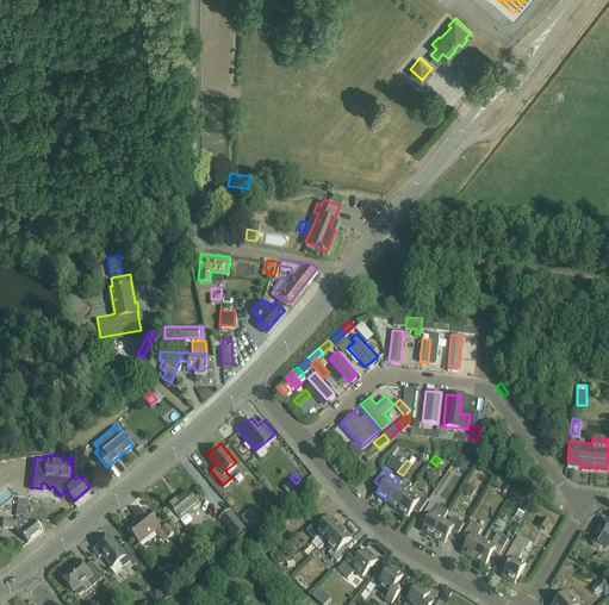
[(493,473),(489,481),(498,487),(503,479),(493,473)]
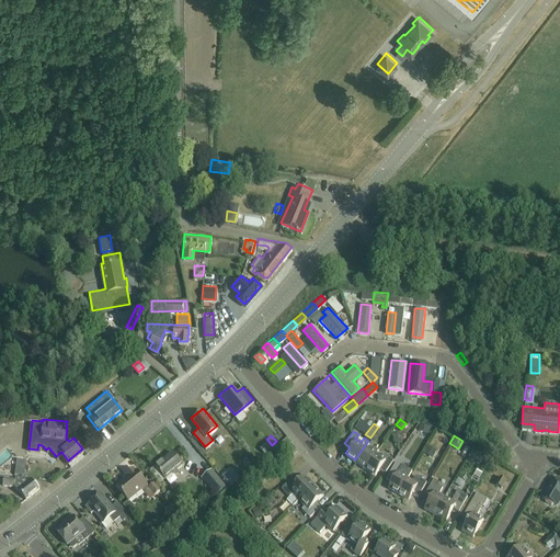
[(465,442),(459,452),(463,454),(468,444),(465,442)]
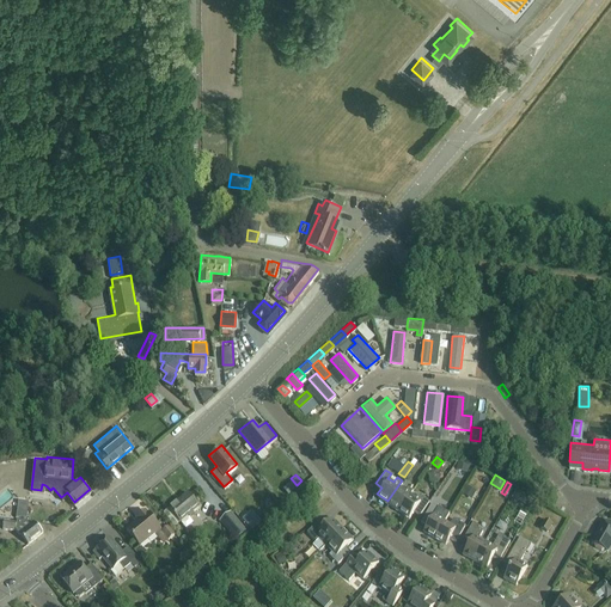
[(475,488),(466,483),(462,491),(470,496),(475,488)]
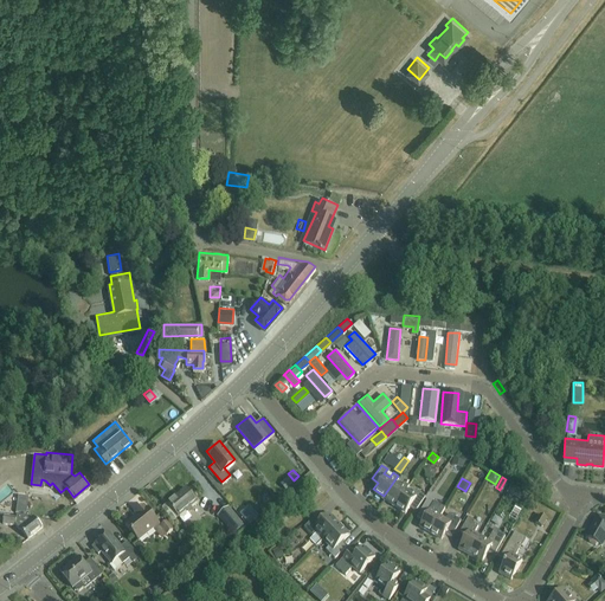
[(394,480),(384,496),(393,503),(405,488),(407,483),(403,479),(400,484),(394,480)]
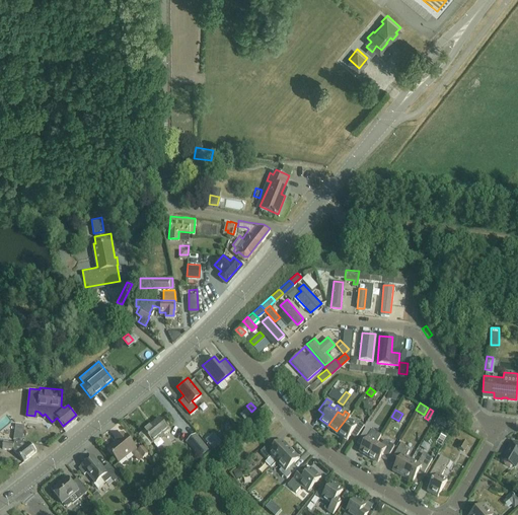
[(158,416),(143,429),(152,440),(168,428),(158,416)]
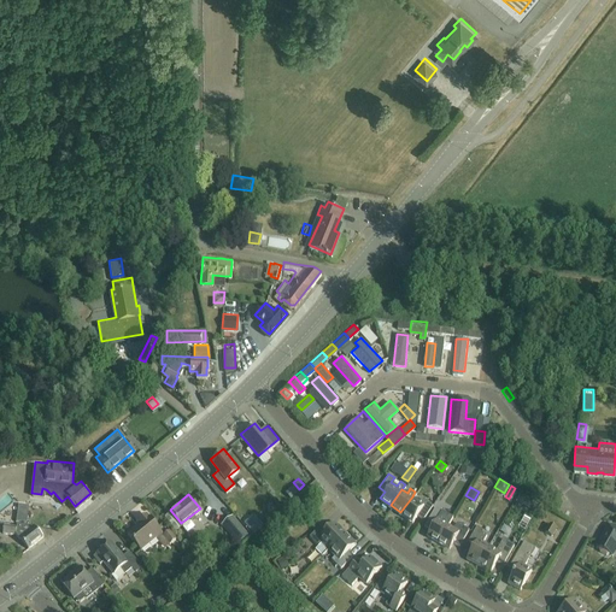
[(417,500),(412,496),(400,512),(411,519),(416,513),(422,517),(432,502),(421,495),(417,500)]
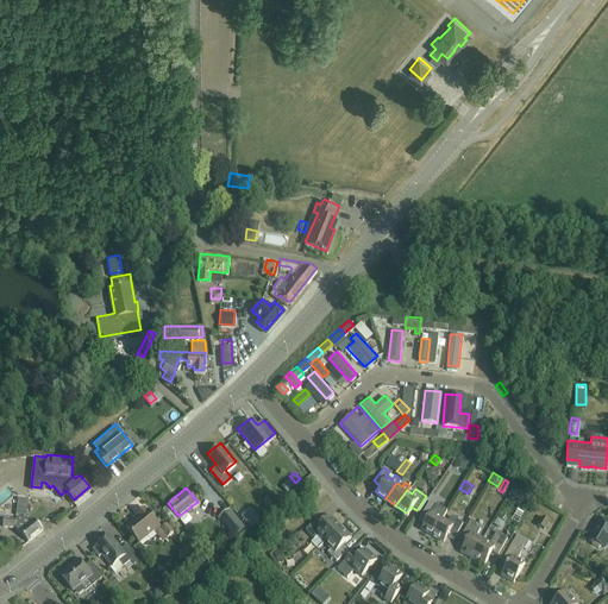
[(17,511),(27,511),(29,494),(18,492),(17,511)]
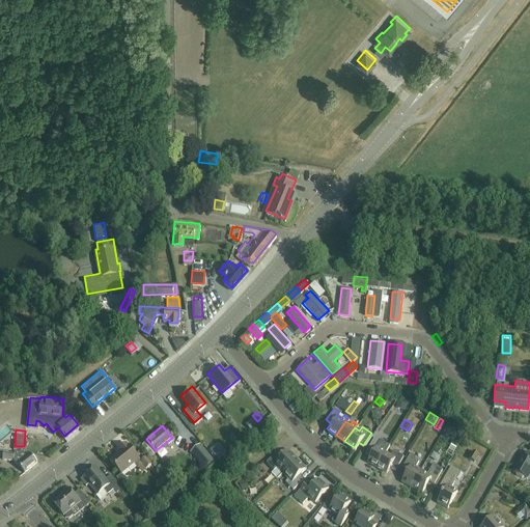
[(373,434),(364,451),(369,454),(366,460),(375,465),(385,450),(389,443),(380,438),(373,434)]
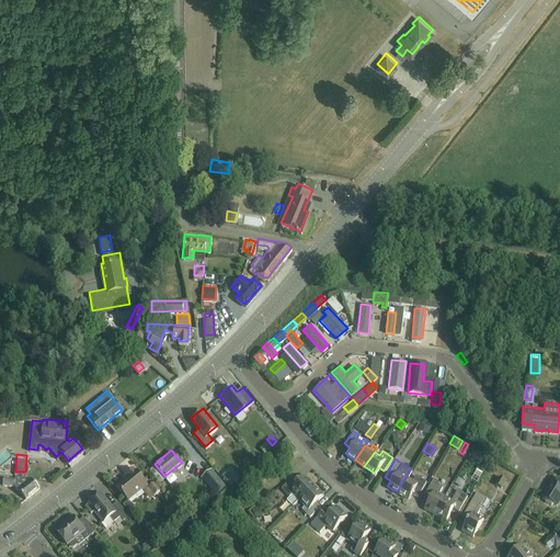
[(147,484),(146,482),(133,466),(124,473),(126,475),(115,484),(127,498),(141,487),(149,497),(160,487),(152,479),(147,484)]
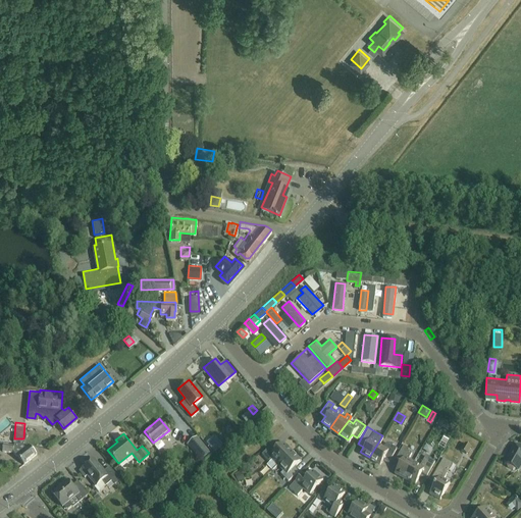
[(196,434),(187,442),(200,458),(209,450),(196,434)]
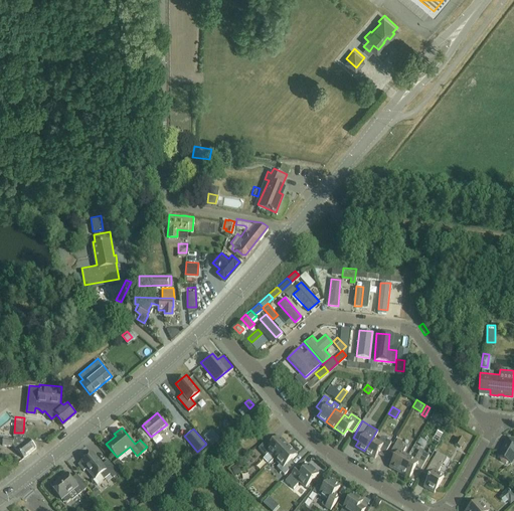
[(205,435),(210,441),(217,436),(212,429),(205,435)]
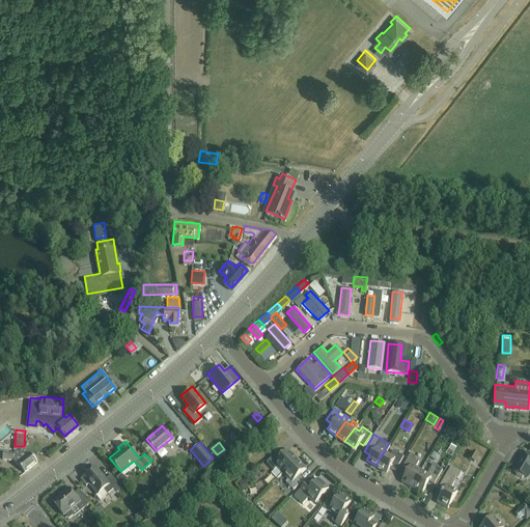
[(282,470),(297,456),(287,447),(280,454),(275,450),(266,460),(273,468),(270,471),(276,476),(282,470)]
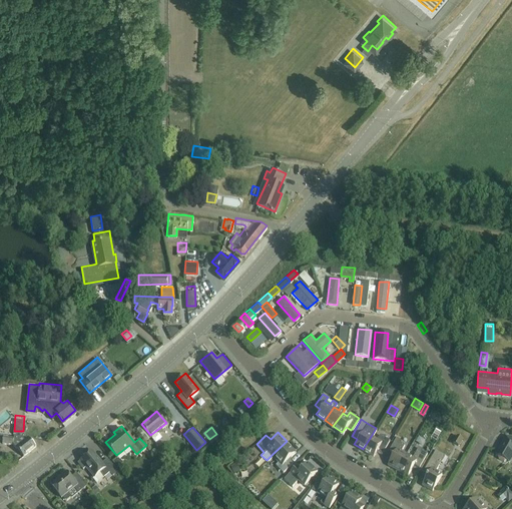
[(372,435),(363,449),(373,454),(376,449),(381,452),(388,440),(389,438),(379,432),(376,437),(372,435)]
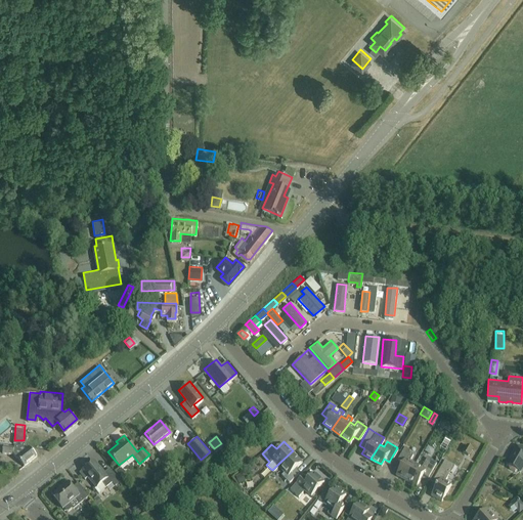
[(36,452),(29,443),(29,444),(13,442),(13,443),(2,442),(1,449),(12,450),(24,463),(36,452)]
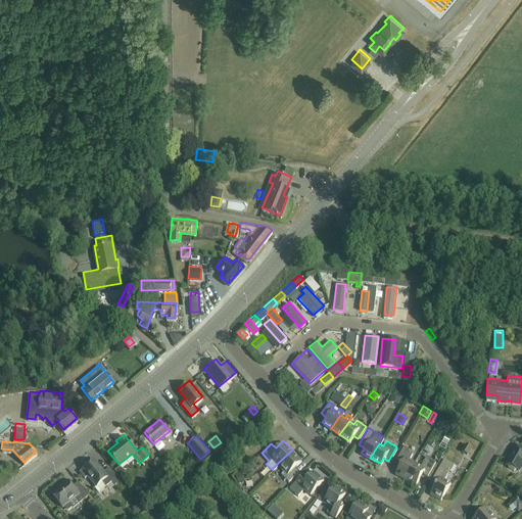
[(465,442),(460,451),(467,454),(471,445),(465,442)]
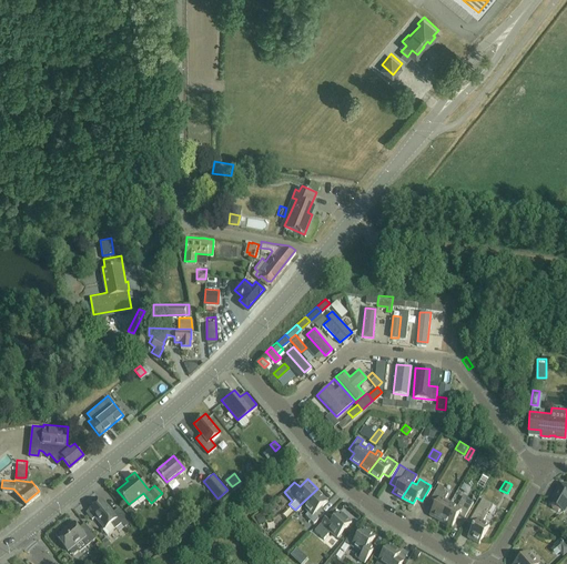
[(566,482),(559,481),(548,501),(552,503),(550,505),(557,509),(559,507),(563,510),(566,501),(566,482)]
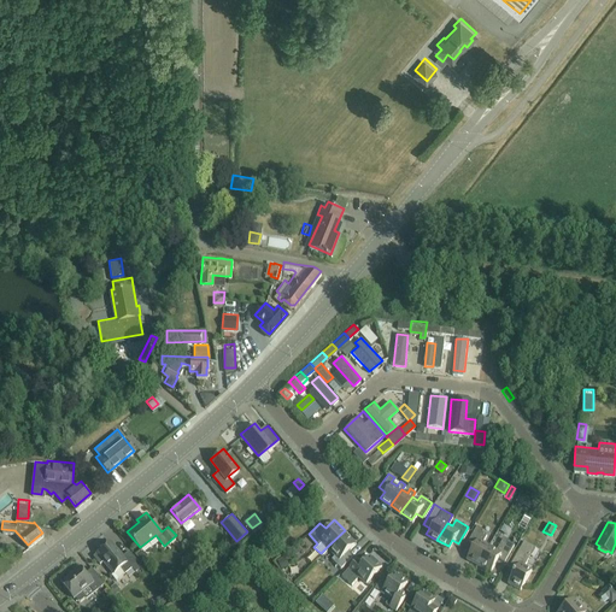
[(476,563),(488,542),(482,540),(486,533),(481,529),(482,528),(475,523),(467,539),(474,542),(465,557),(476,563)]
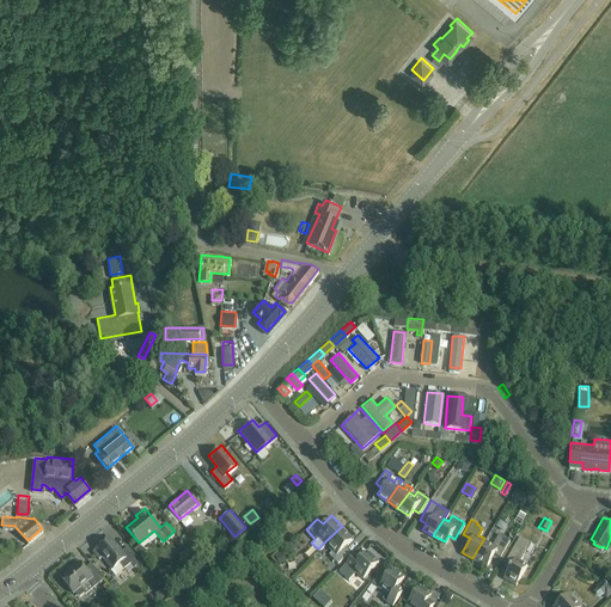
[(352,537),(342,526),(325,541),(331,549),(328,552),(337,562),(348,550),(343,545),(352,537)]
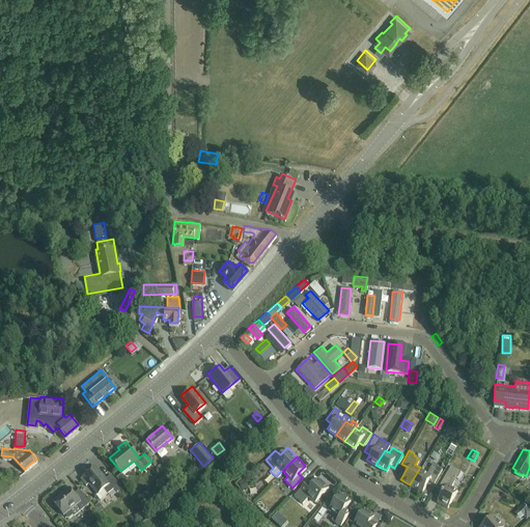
[(420,467),(410,484),(421,491),(427,478),(434,481),(441,467),(431,462),(426,471),(420,467)]
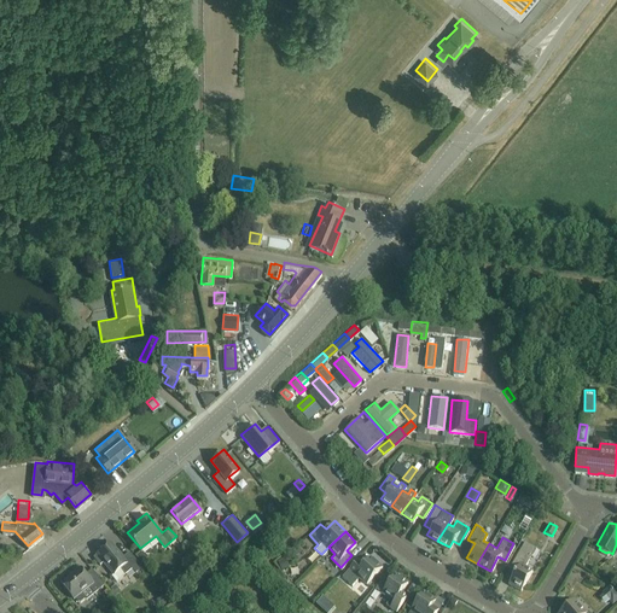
[(524,538),(521,544),(510,562),(516,566),(507,581),(521,588),(531,568),(524,564),(528,556),(535,544),(524,538)]
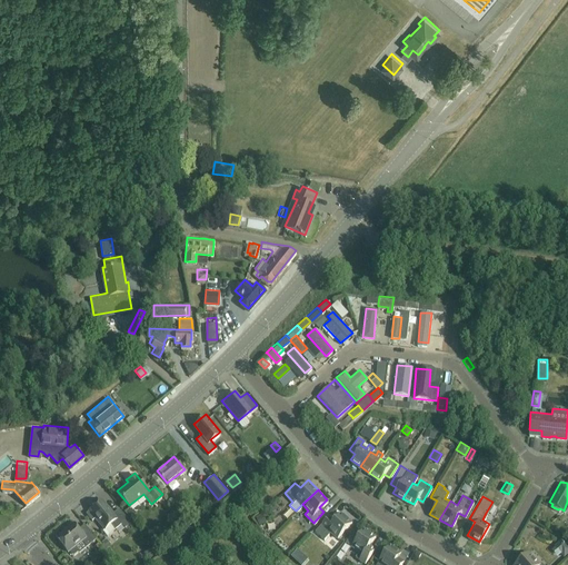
[(87,509),(86,511),(86,512),(88,514),(91,517),(95,515),(103,527),(110,522),(115,527),(121,522),(125,526),(130,521),(118,506),(112,511),(101,497),(88,508),(89,508),(87,509)]
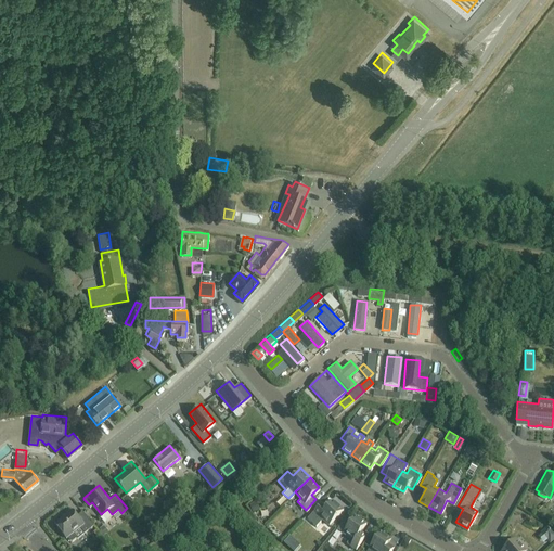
[(322,517),(329,523),(343,508),(332,498),(325,507),(320,502),(310,513),(307,516),(316,525),(319,521),(322,517)]
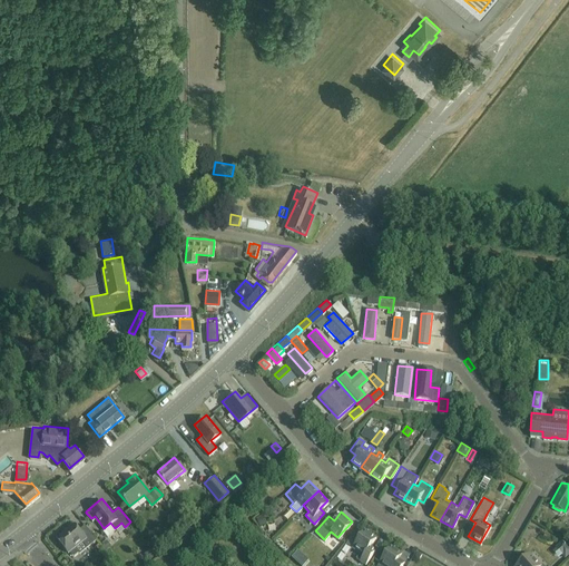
[(56,536),(68,550),(69,549),(71,553),(74,553),(77,550),(77,548),(75,545),(81,539),(86,545),(96,537),(84,523),(78,527),(74,521),(56,536)]
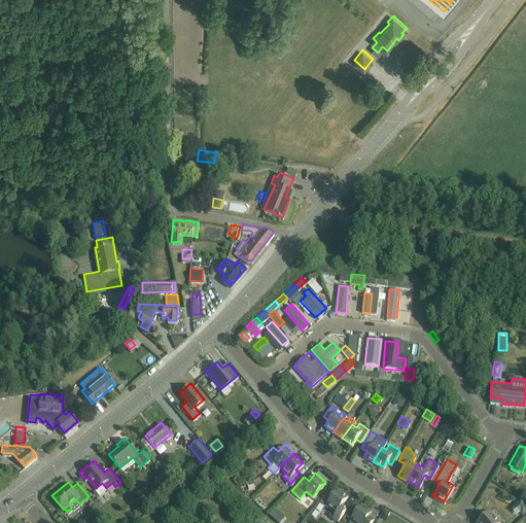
[(326,489),(319,499),(325,503),(331,508),(328,514),(337,520),(346,507),(341,503),(347,494),(336,487),(332,492),(326,489)]
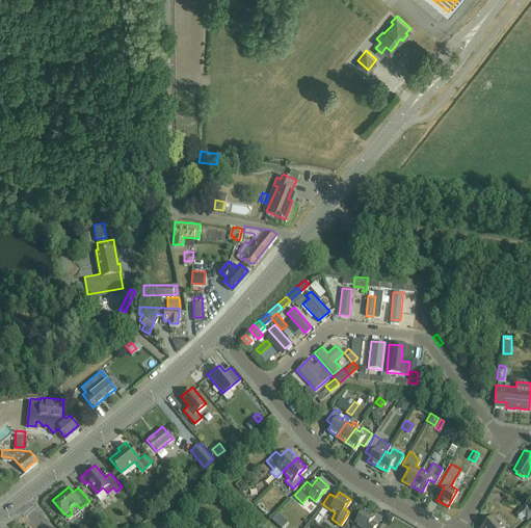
[(99,499),(94,503),(99,509),(104,505),(99,499)]
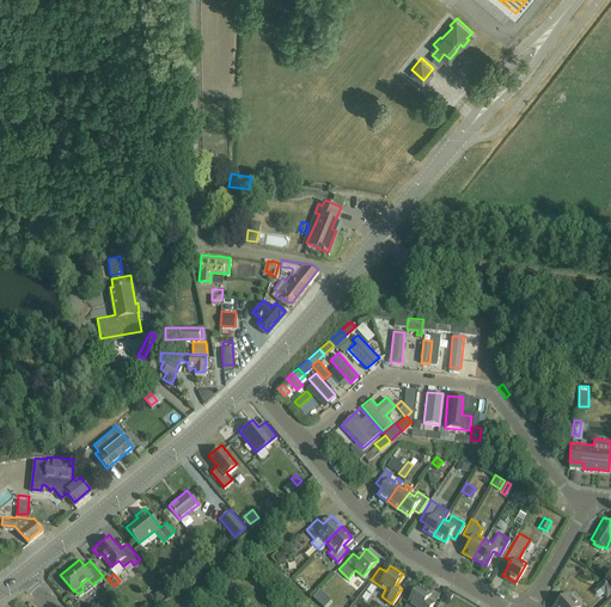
[(604,576),(596,583),(606,595),(610,590),(610,581),(609,582),(604,576)]
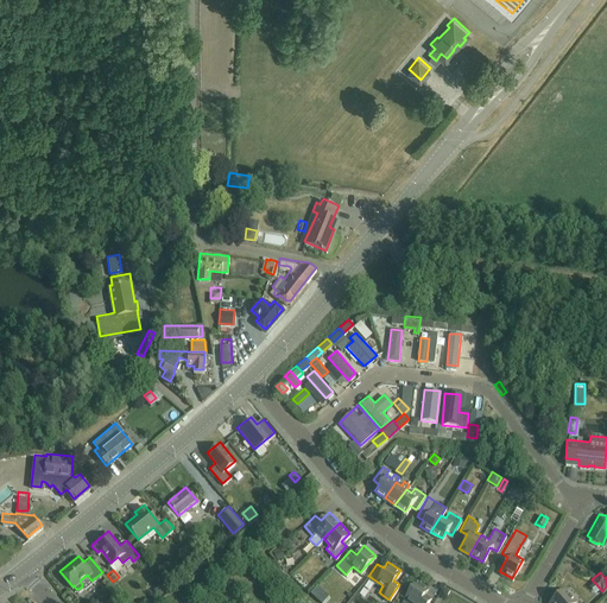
[(159,579),(151,586),(157,594),(165,586),(159,579)]
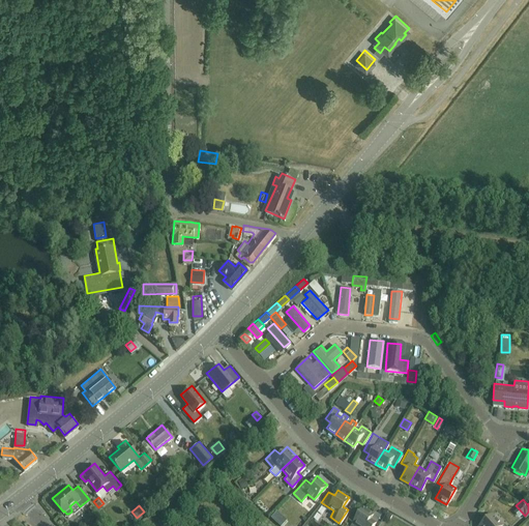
[(362,505),(351,522),(349,525),(371,525),(374,523),(369,520),(374,513),(362,505)]
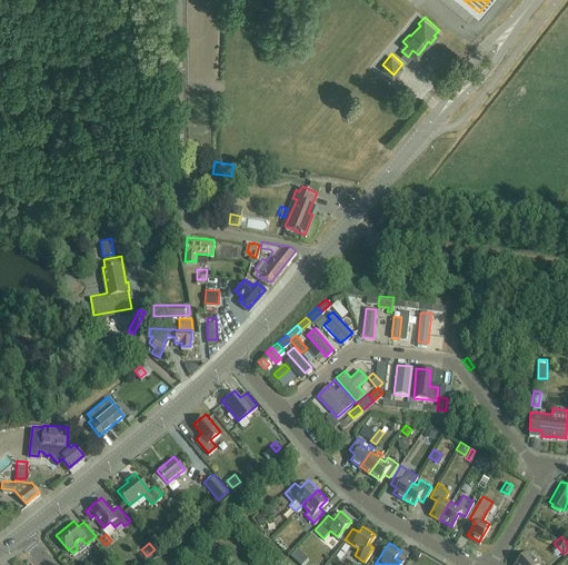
[(518,558),(512,564),(514,564),(544,564),(540,561),(538,563),(527,551),(521,555),(520,555),(517,557),(518,558)]
